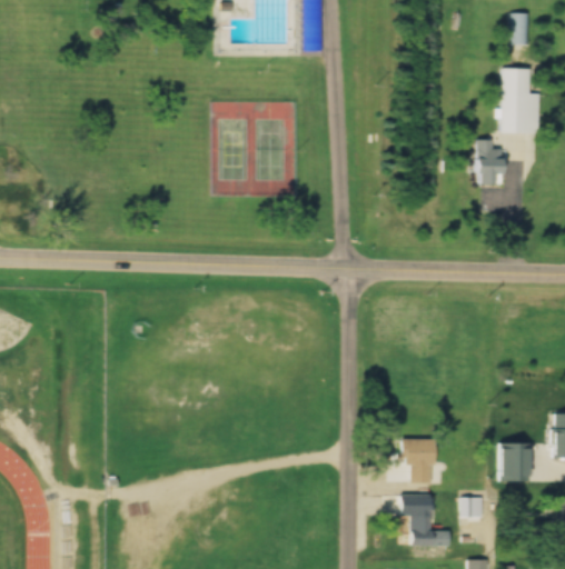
[(532,12),(512,12),(512,45),(532,45),(532,12)]
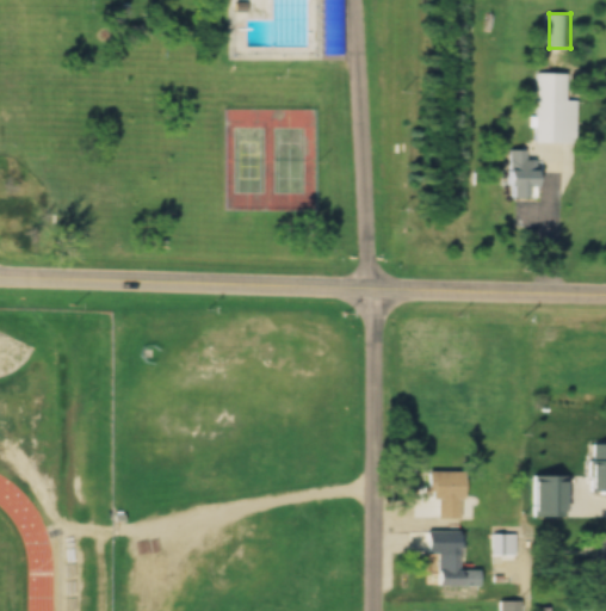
[(537,143),(579,143),(579,99),(537,99),(537,143)]
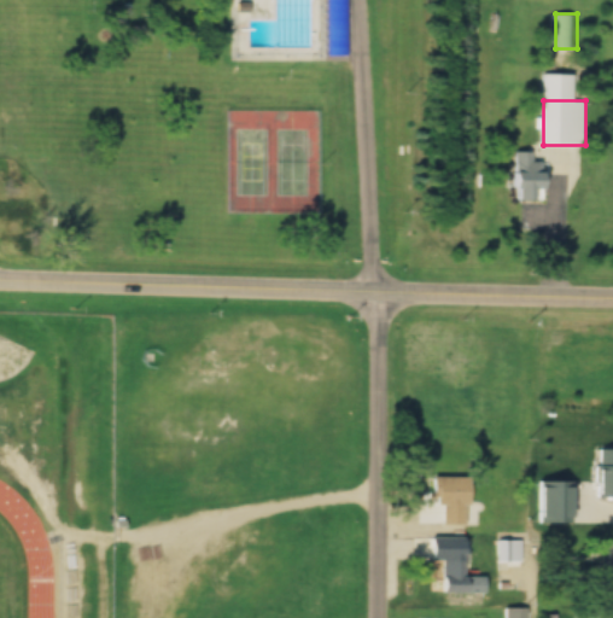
[(515,202),(525,200),(525,190),(542,188),(539,169),(513,170),(515,202)]
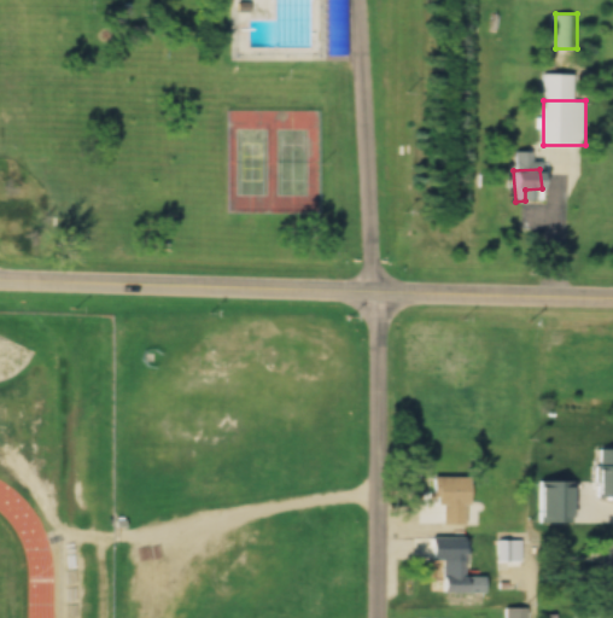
[(612,448),(599,448),(599,497),(612,497),(612,448)]
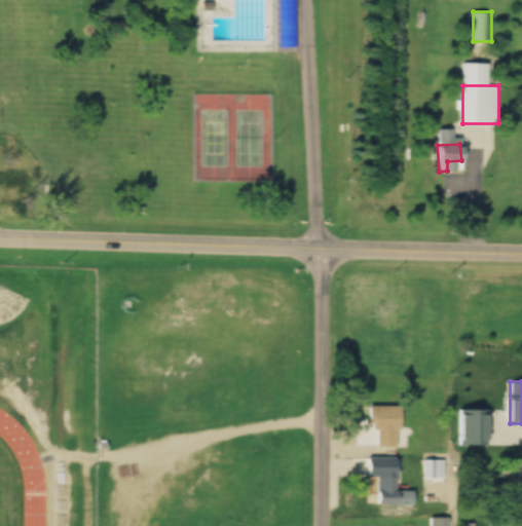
[(368,408),(372,444),(404,441),(400,404),(368,408)]
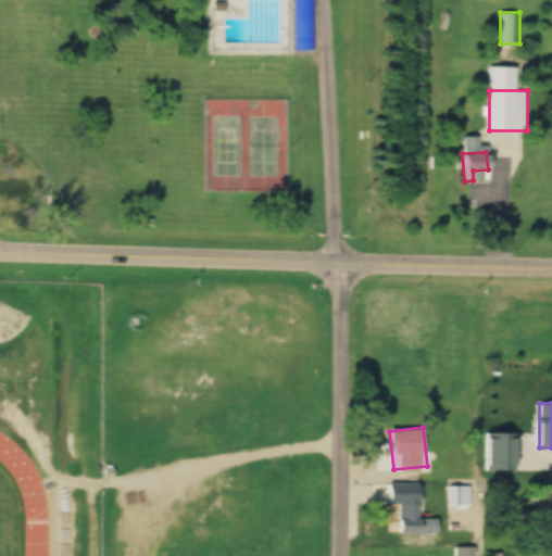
[(398,500),(398,533),(440,533),(440,518),(423,518),(423,489),(408,489),(408,500),(398,500)]
